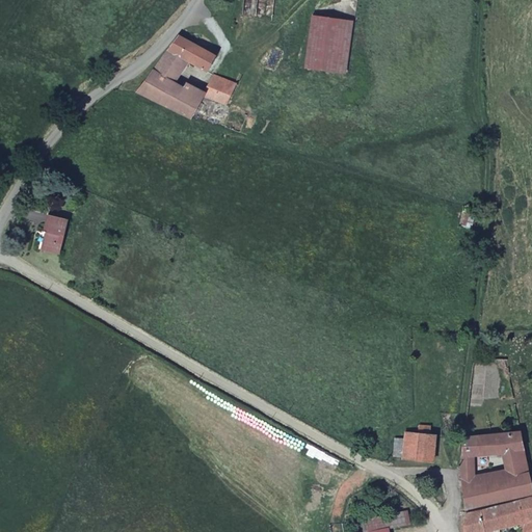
[(355,22),(314,16),(307,68),(348,73),(355,22)]
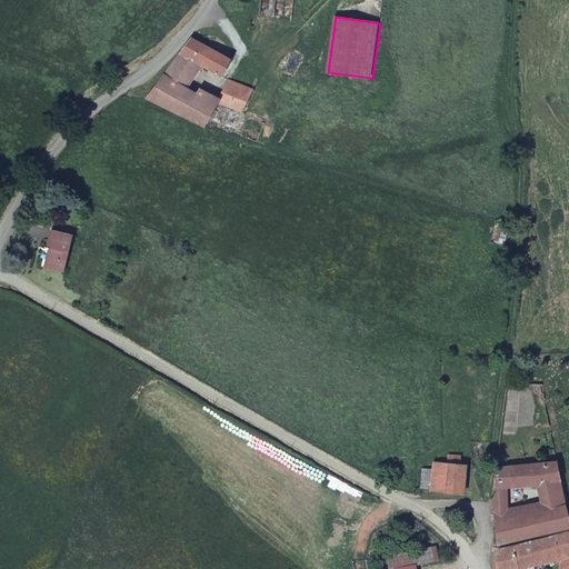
[(191,39),(180,53),(201,66),(222,77),(231,60),(191,39)]
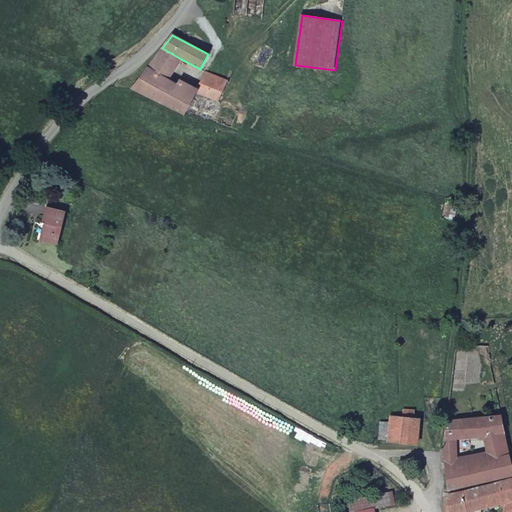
[(218,100),(228,81),(207,72),(198,89),(179,80),(177,84),(169,80),(181,59),(162,48),(134,88),(186,113),(197,92),(218,100)]
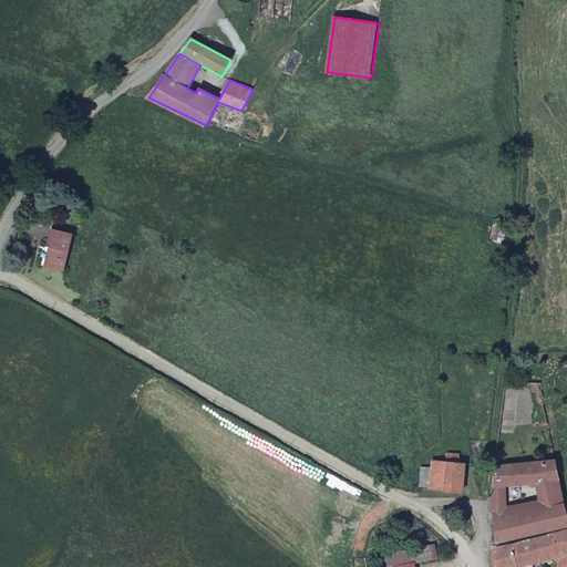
[(63,269),(71,236),(49,230),(45,246),(48,247),(43,264),(63,269)]
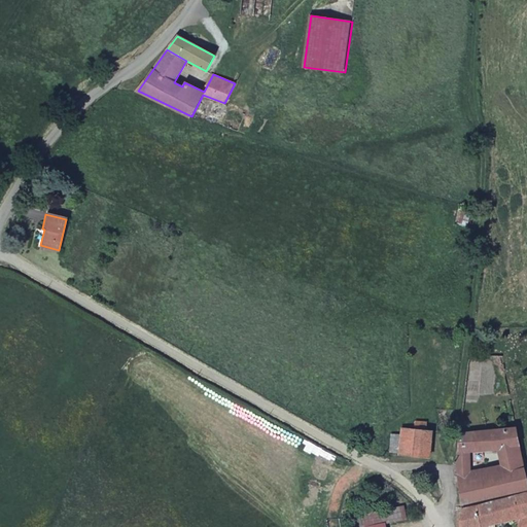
[(417,420),(416,430),(427,431),(428,422),(417,420)]
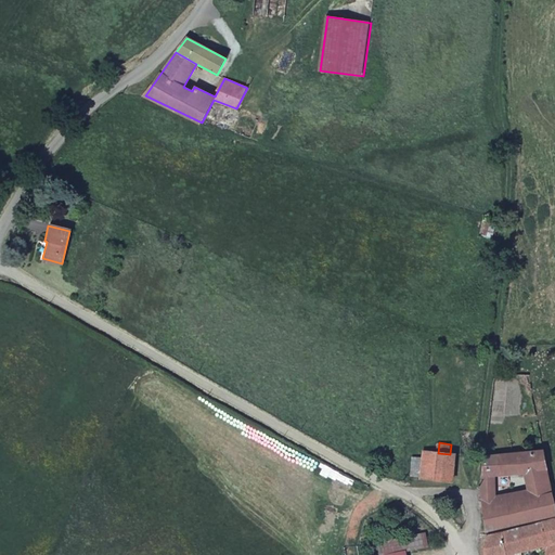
[(486,456),(482,477),(497,476),(524,474),(547,472),(543,450),(486,456)]
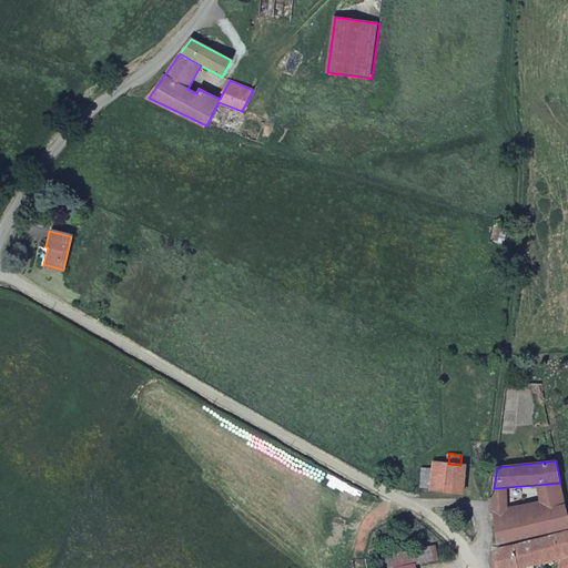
[(445,464),(433,462),(433,468),(432,487),(432,488),(443,488),(445,464)]
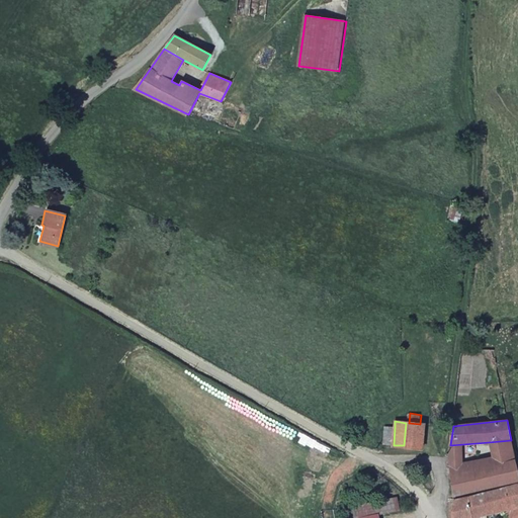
[(404,445),(422,447),(424,425),(420,424),(409,423),(406,423),(404,445)]
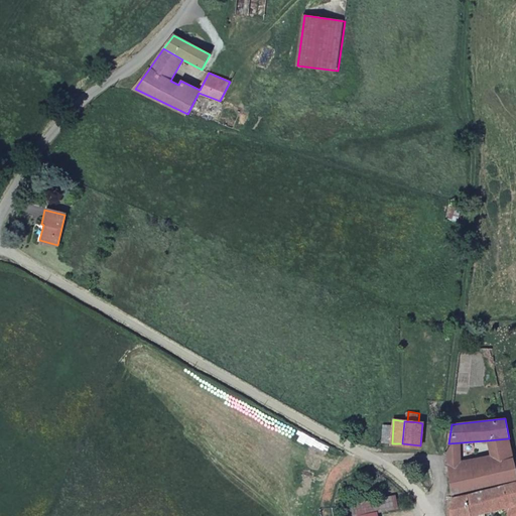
[(392,442),(393,425),(384,424),(382,440),(392,442)]
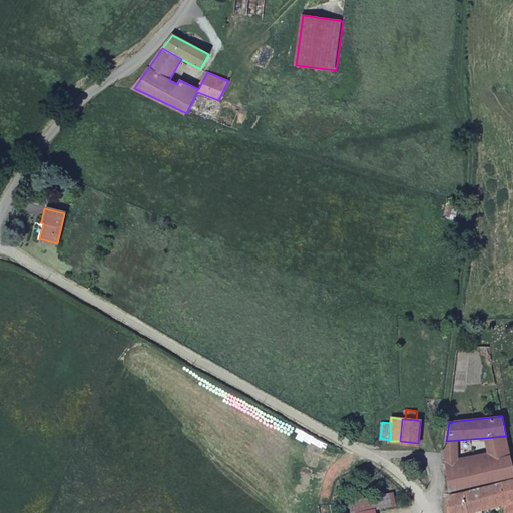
[(512,457),(506,436),(484,438),(486,452),(488,461),(512,457)]
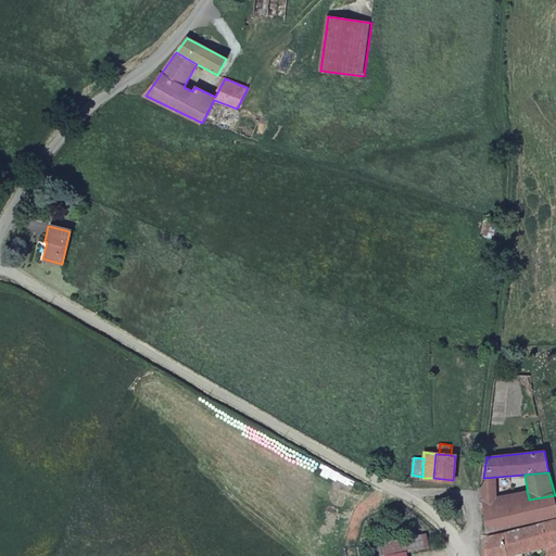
[(483,500),(484,507),(497,505),(497,495),(497,477),(483,478),(483,483),(483,491),(483,500)]
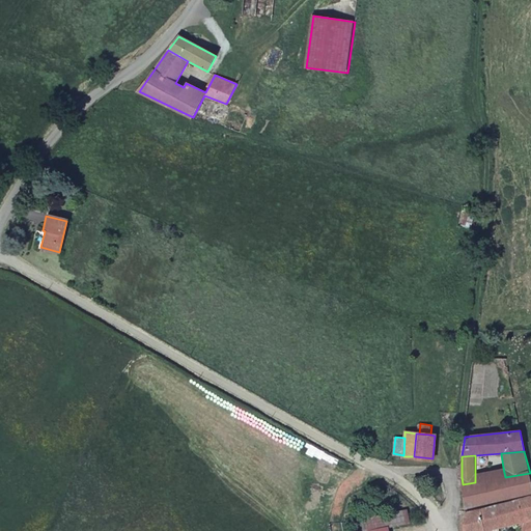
[(475,473),(475,482),(505,477),(503,468),(475,473)]
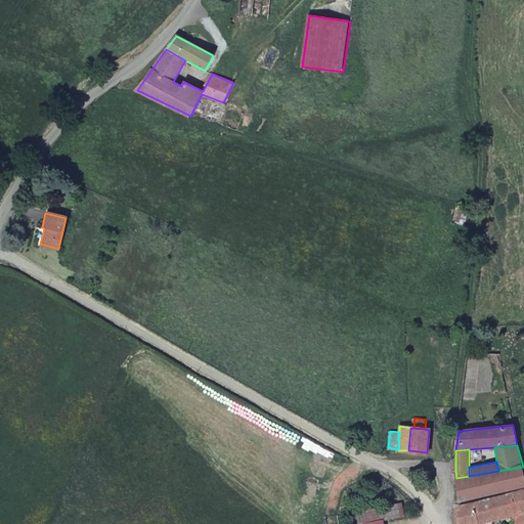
[(460,501),(523,484),(523,472),(523,467),(498,471),(469,476),(456,478),(460,501)]
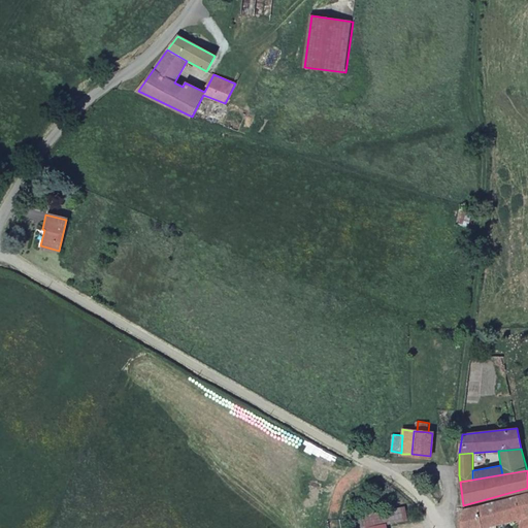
[(527,490),(464,507),(462,527),(484,527),(518,521),(526,519),(527,525),(527,490)]
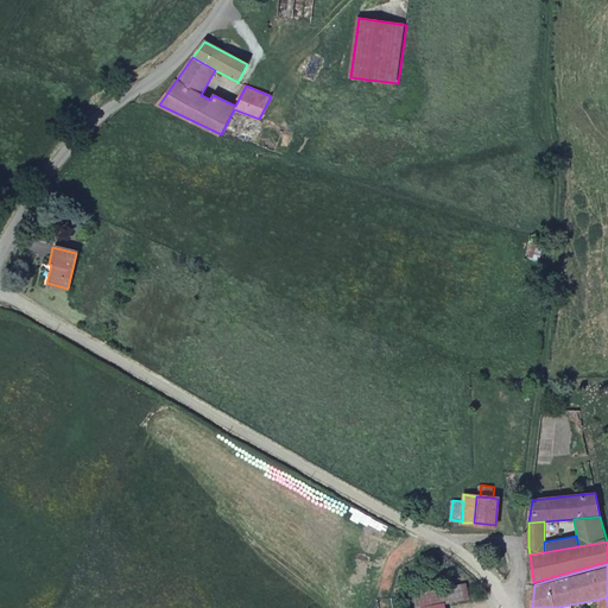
[(413,607),(443,607),(443,602),(469,599),(467,583),(411,594),(413,607)]
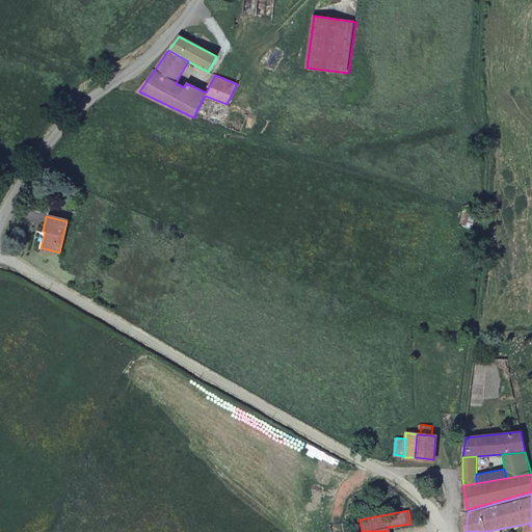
[(531,531),(531,529),(530,523),(522,525),(522,531),(531,531)]
